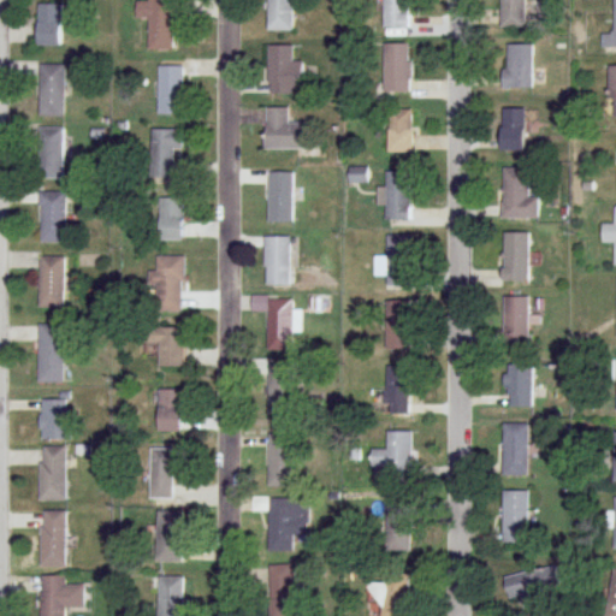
[(173,21),(184,21),(184,0),(137,0),(137,19),(148,19),(148,51),(173,51),(173,21)]
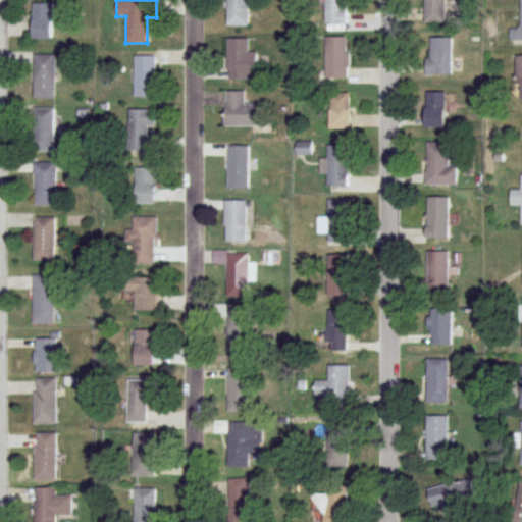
[(248,0),(226,0),(227,28),(249,28),(248,0)]
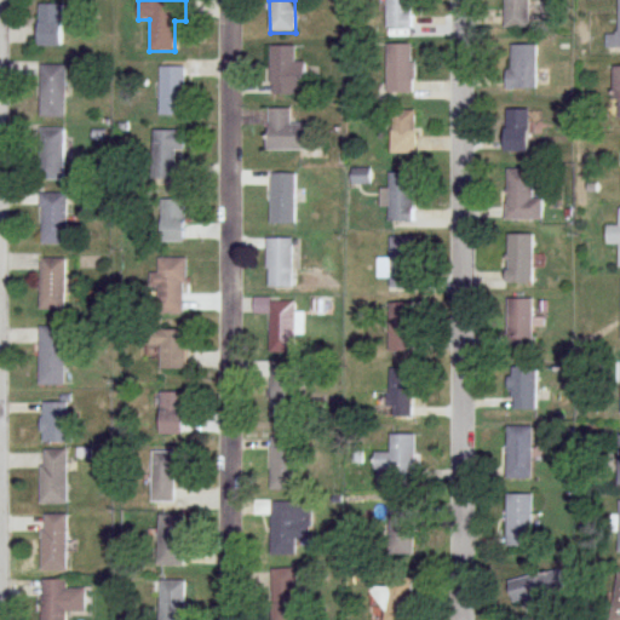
[(386,0),(386,30),(413,30),(412,0),(386,0)]
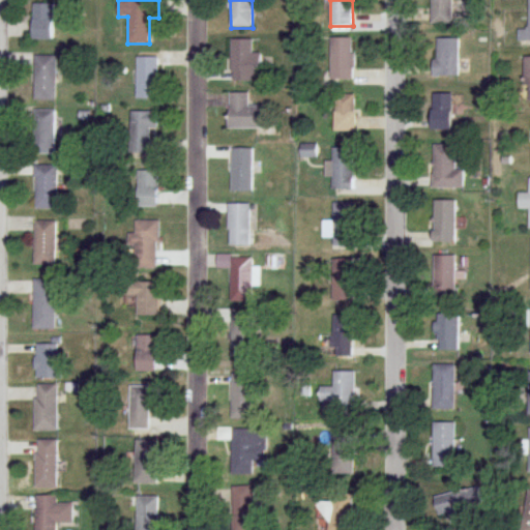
[(452,25),(452,0),(431,0),(432,25),(452,25)]
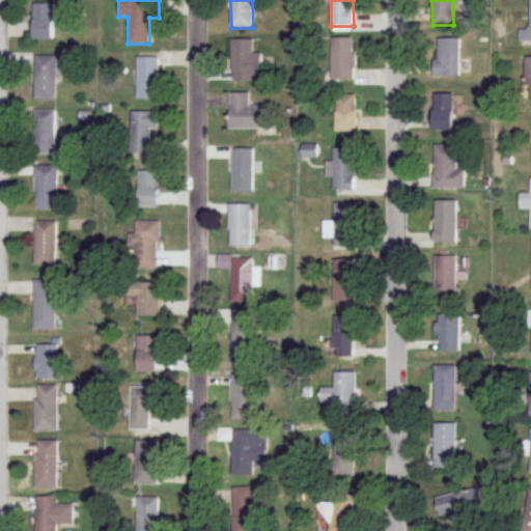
[(55,3),(32,3),(32,39),(55,39),(55,3)]
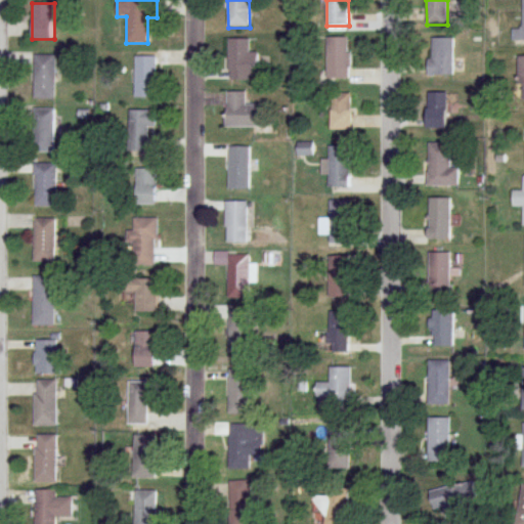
[(350,78),(350,37),(326,37),(326,78),(350,78)]
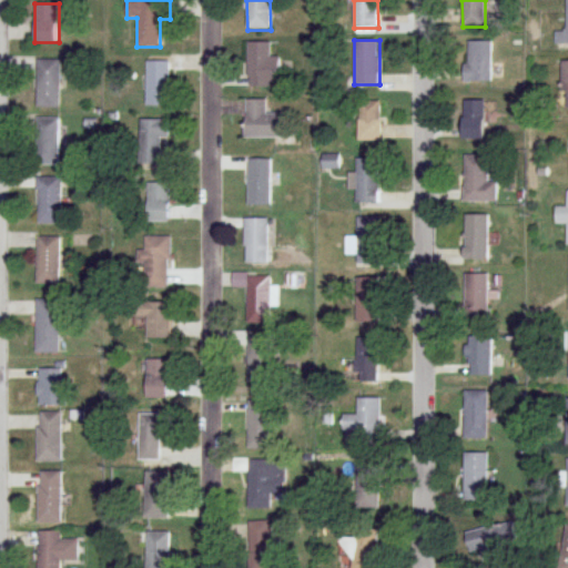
[(492,82),(492,41),(464,41),(464,82),(492,82)]
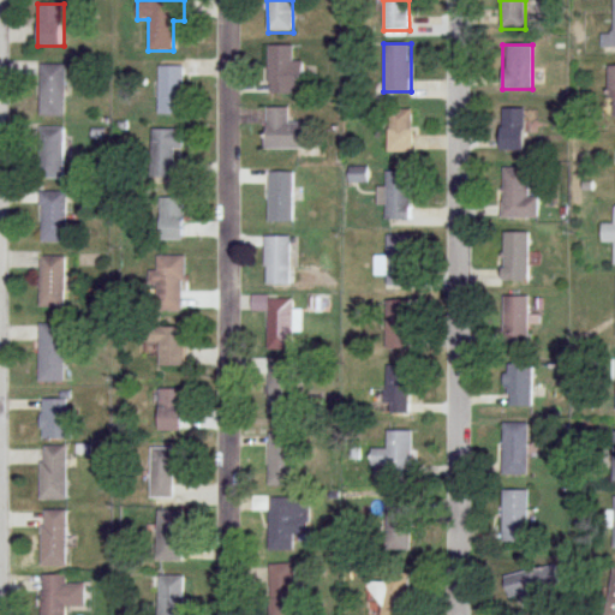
[(302,61),(292,61),(293,47),(268,46),(267,94),(302,94),(302,61)]
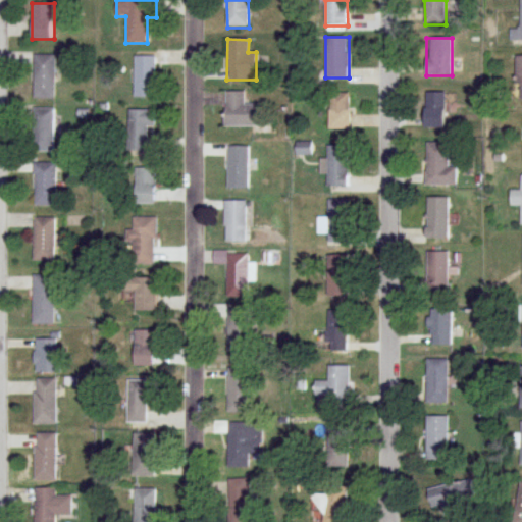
[(35,99),(55,99),(55,54),(35,54),(35,99)]
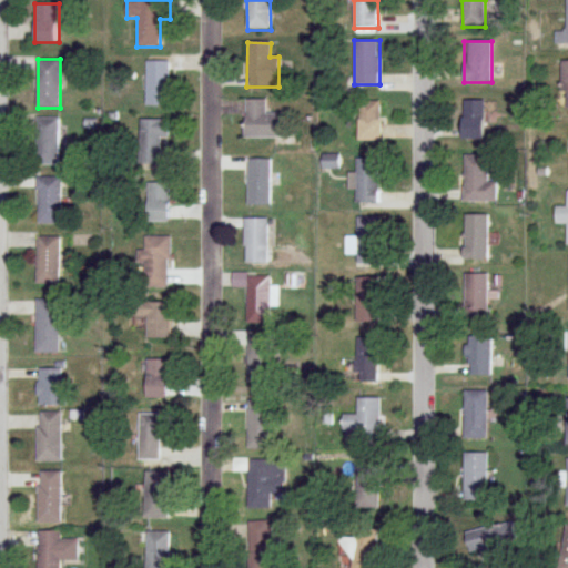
[(148,105),(170,105),(170,61),(148,61),(148,105)]
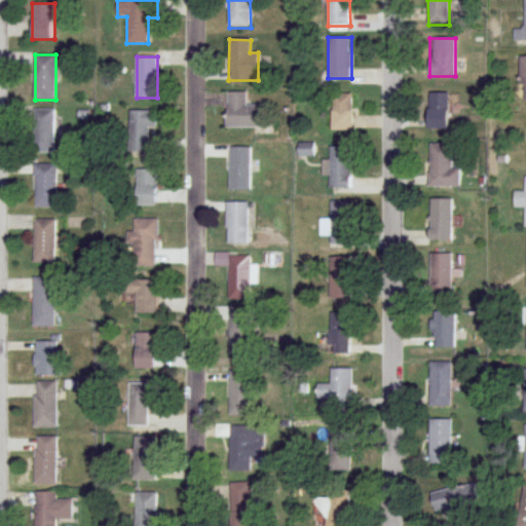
[(263,105),(247,105),(247,92),(227,92),(227,127),(263,127),(263,105)]
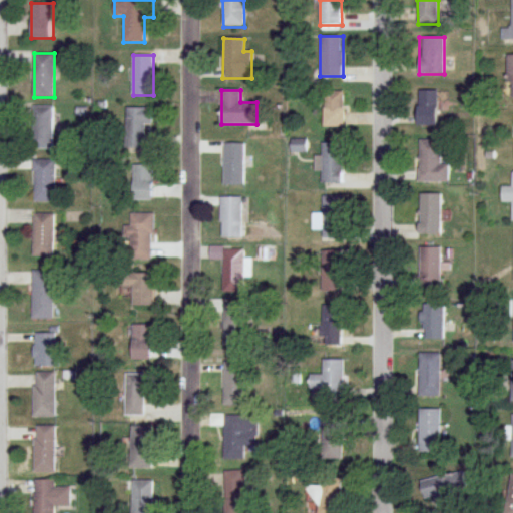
[(438,125),(438,90),(419,90),(419,125),(438,125)]
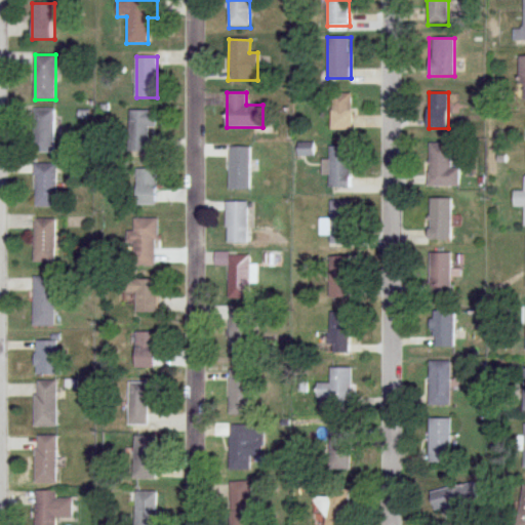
[(352,129),(352,93),(331,93),(331,129),(352,129)]
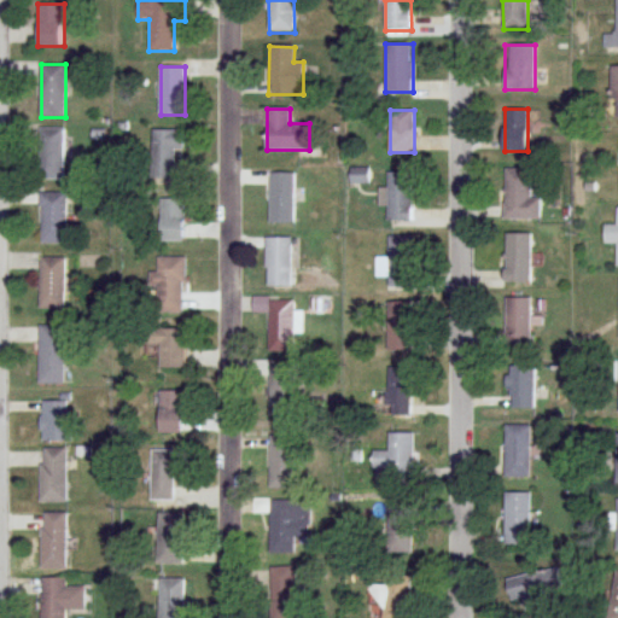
[(64,179),(64,128),(40,128),(40,179),(64,179)]
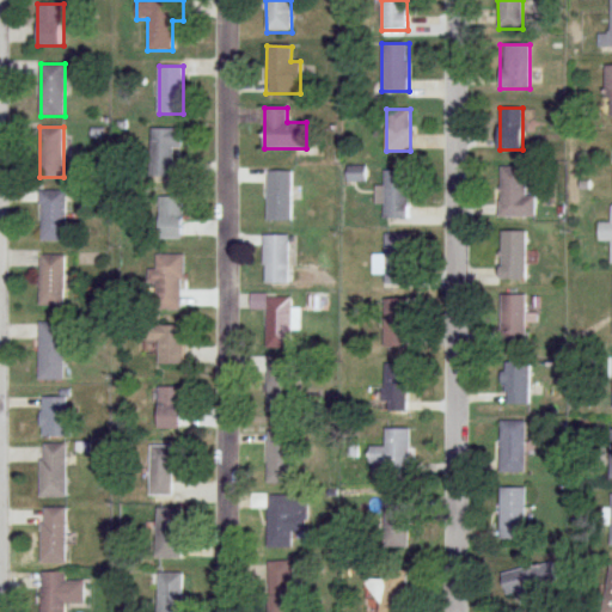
[(172,178),(172,148),(182,148),(182,129),(151,129),(151,178),(172,178)]
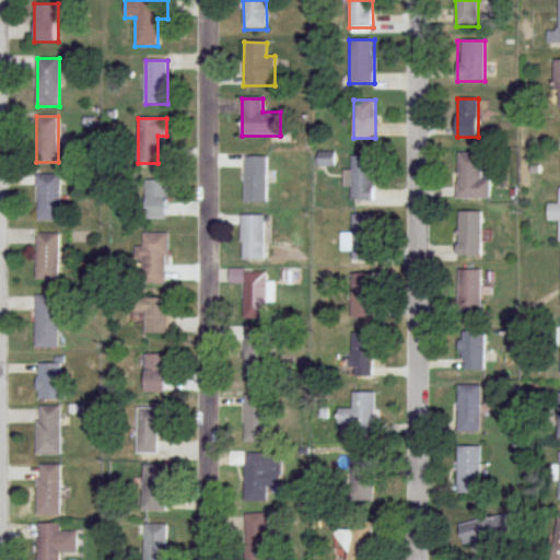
[(317,165),(334,165),(334,152),(317,152),(317,165)]
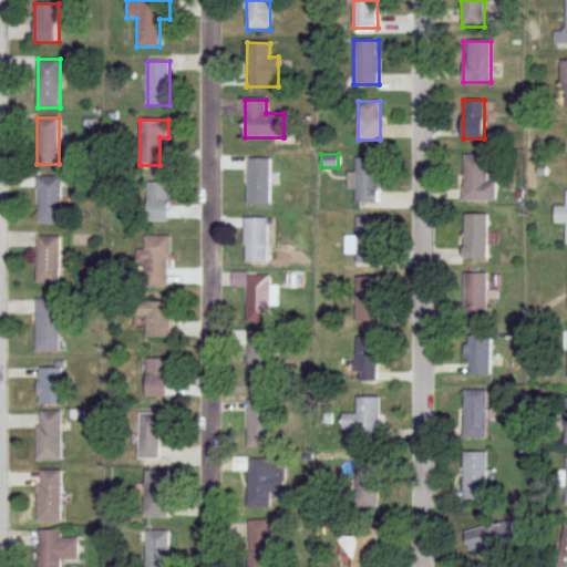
[(464,200),(496,200),(496,181),(487,181),(487,154),(464,154),(464,200)]
